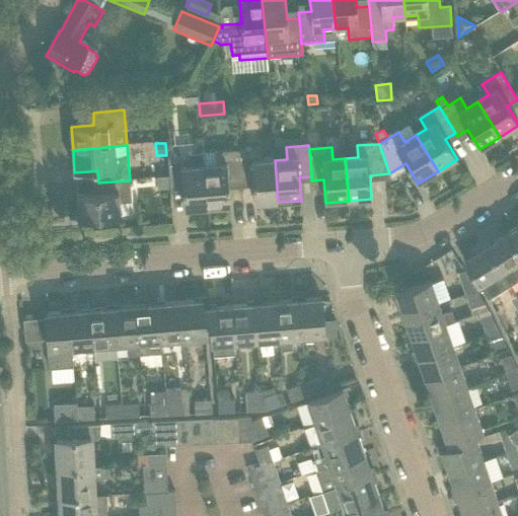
[(278,202),(275,160),(262,161),(261,149),(238,151),(240,182),(252,181),(254,204),(278,202)]
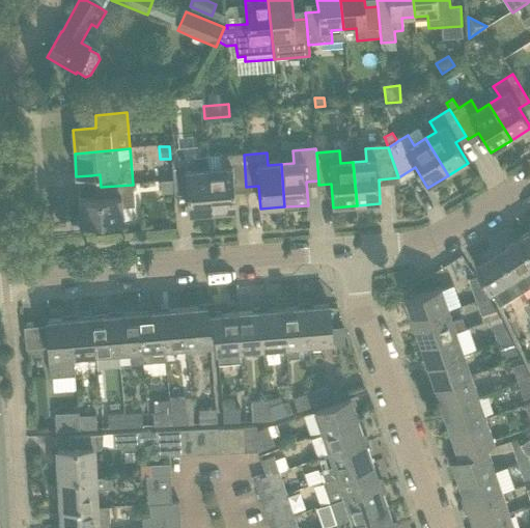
[(244,155),(221,157),(208,158),(210,170),(213,213),(235,211),(233,188),(246,187),(244,155)]
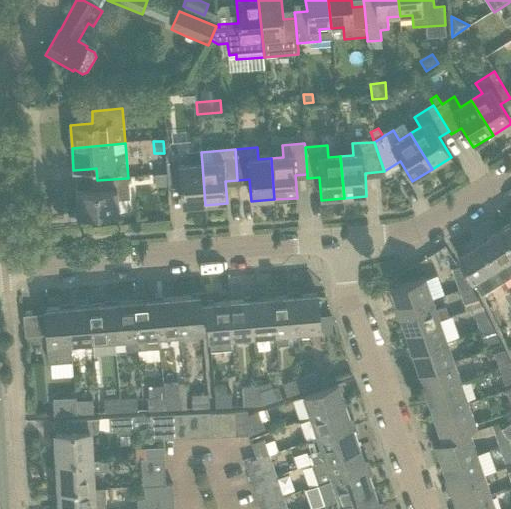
[(201,152),(166,155),(167,175),(168,187),(168,191),(169,191),(169,185),(180,184),(182,207),(205,205),(202,164),(201,152)]
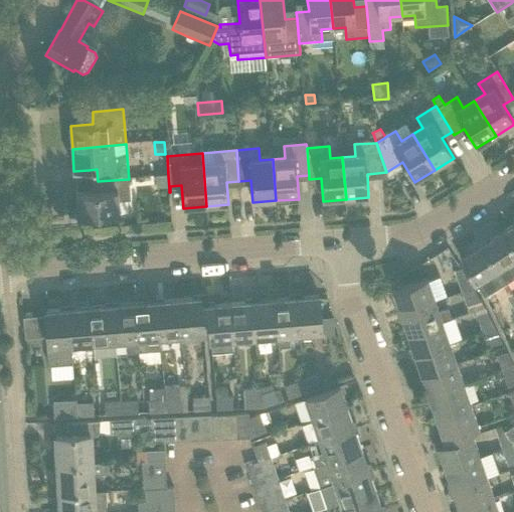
[(169,188),(168,176),(156,177),(157,189),(169,188)]
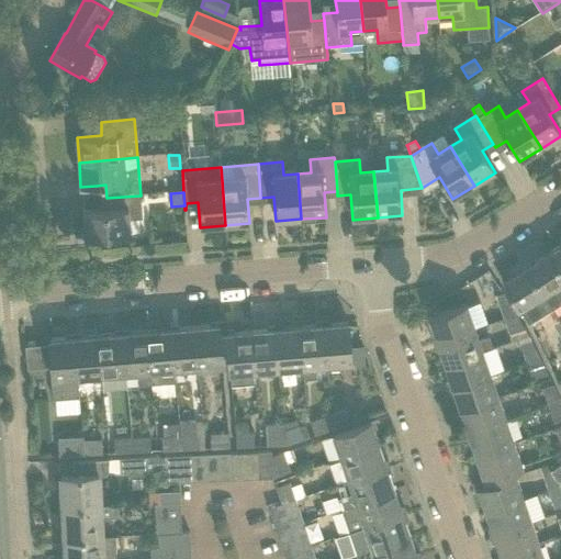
[(141,196),(107,198),(108,211),(83,213),(85,238),(131,235),(130,221),(143,220),(141,196)]
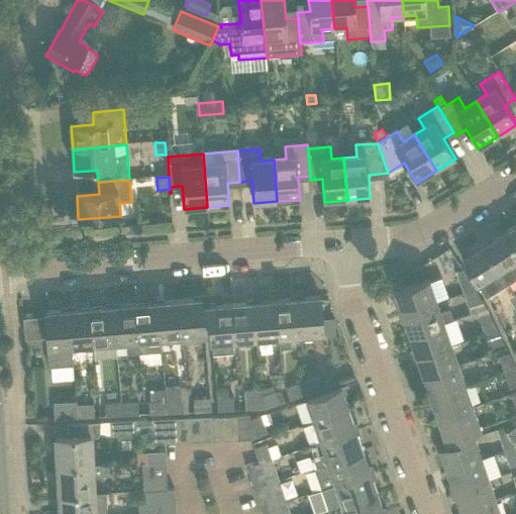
[(515,227),(504,235),(515,253),(515,227)]
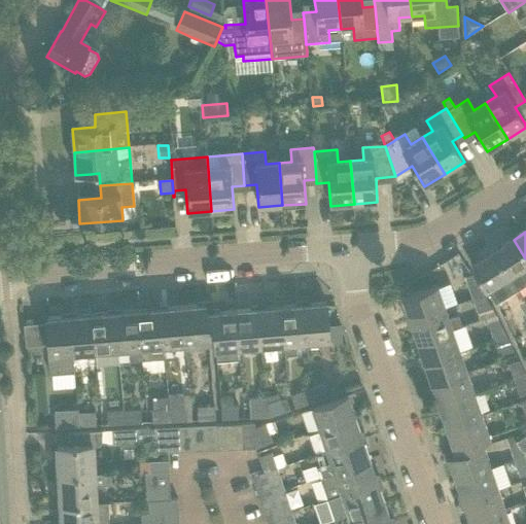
[(525,258),(514,240),(493,252),(517,290),(525,284),(525,258)]
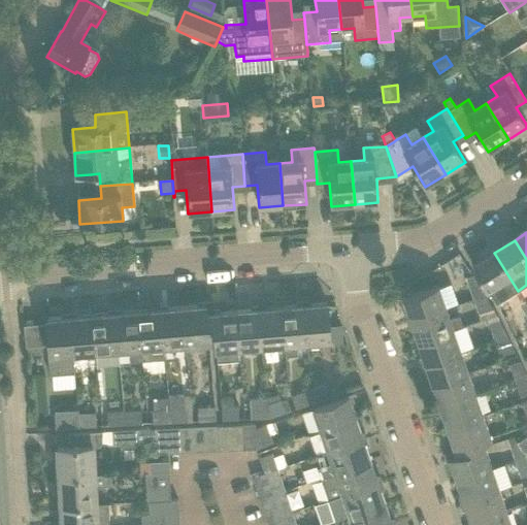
[(518,291),(494,253),(472,266),(496,304),(518,291)]
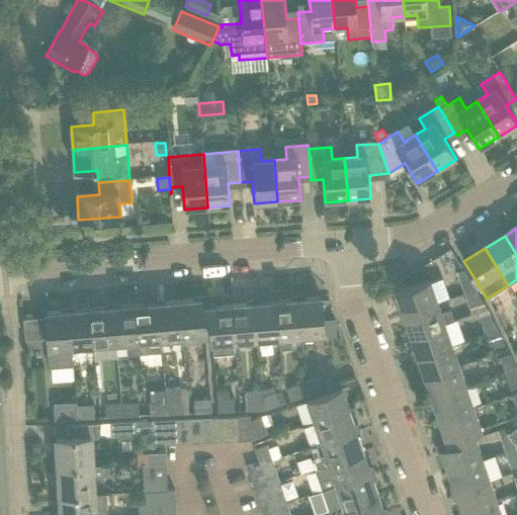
[(464,295),(476,291),(463,271),(457,273),(464,295)]
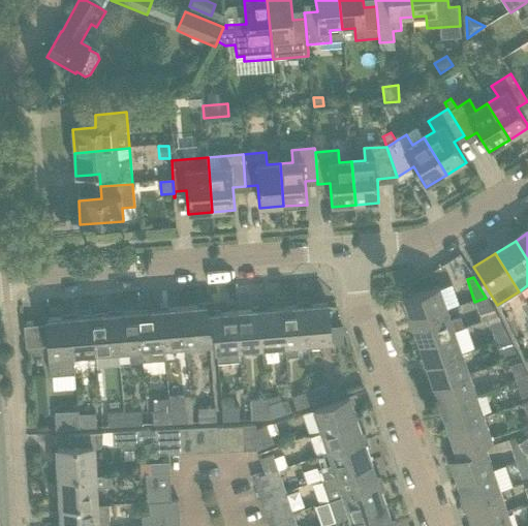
[(447,311),(446,308),(439,288),(404,301),(412,323),(447,311)]
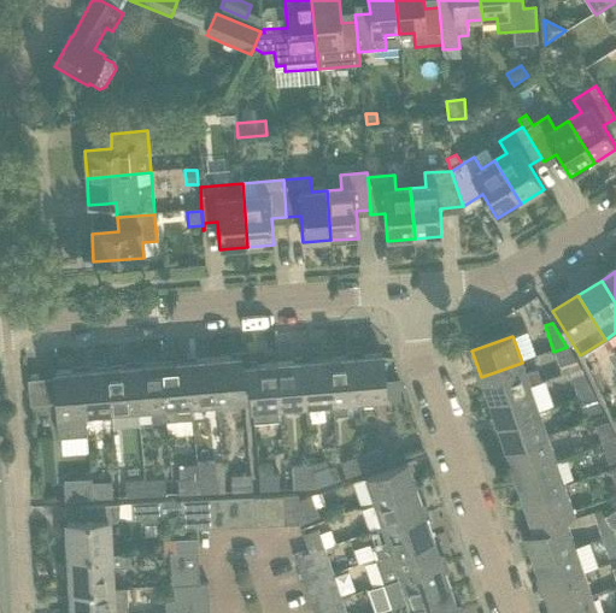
[(576,364),(567,347),(553,352),(559,370),(576,364)]
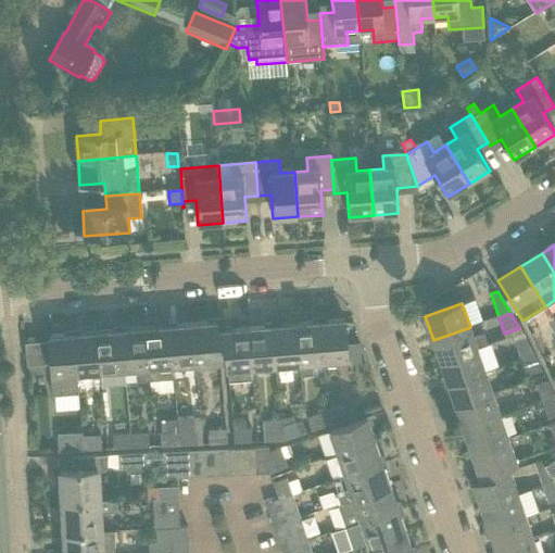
[(197,363),(228,361),(226,344),(219,346),(218,331),(217,322),(193,324),(196,349),(197,363)]
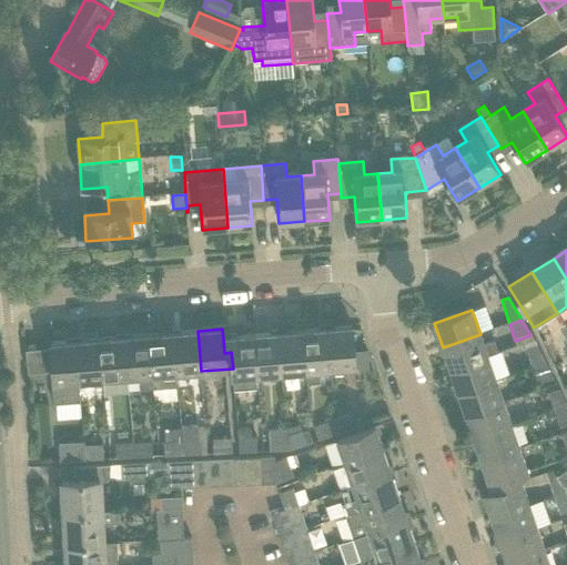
[(331,371),(333,370),(355,369),(352,329),(327,330),(331,371)]
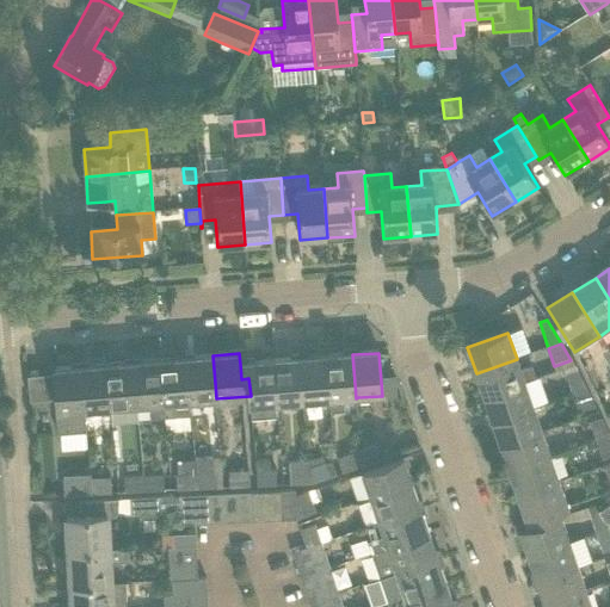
[(352,354),(326,357),(330,400),(331,414),(345,413),(344,398),(356,398),(352,354)]
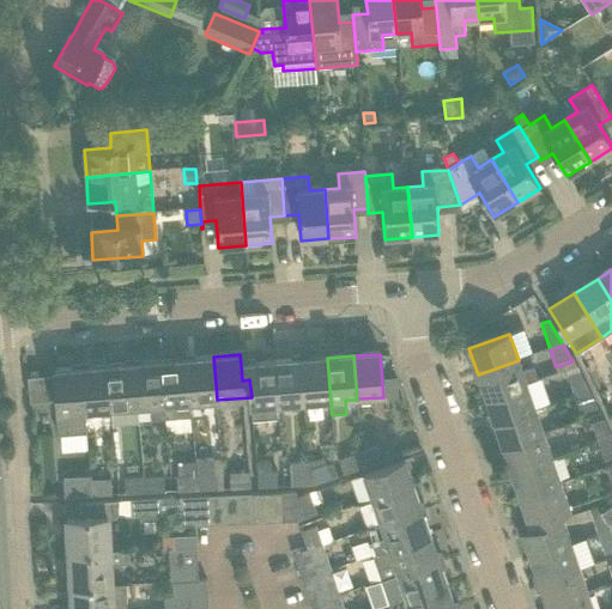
[(217,400),(213,357),(187,359),(191,402),(217,400)]
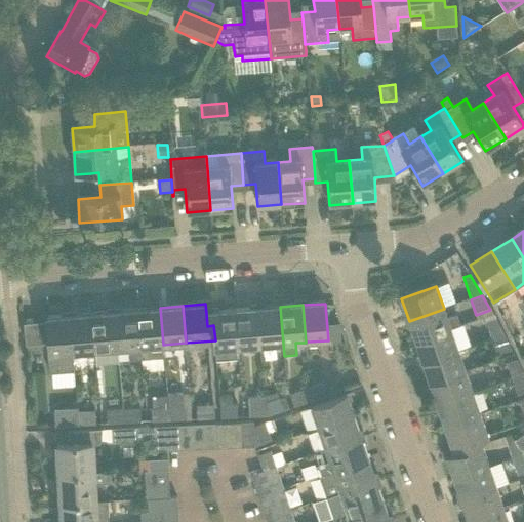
[(280,307),(257,309),(260,346),(283,344),(280,307)]
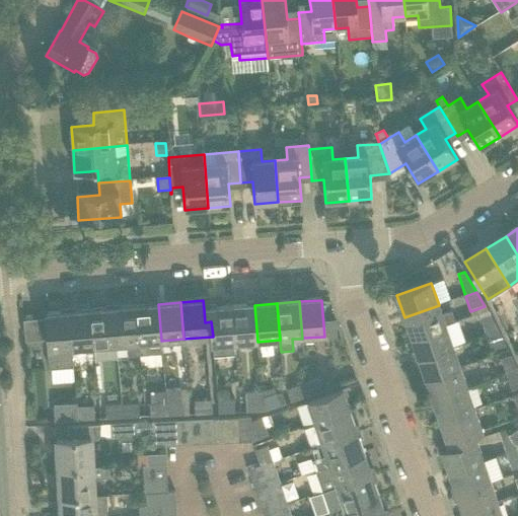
[(162,352),(161,341),(158,304),(136,306),(141,354),(162,352)]
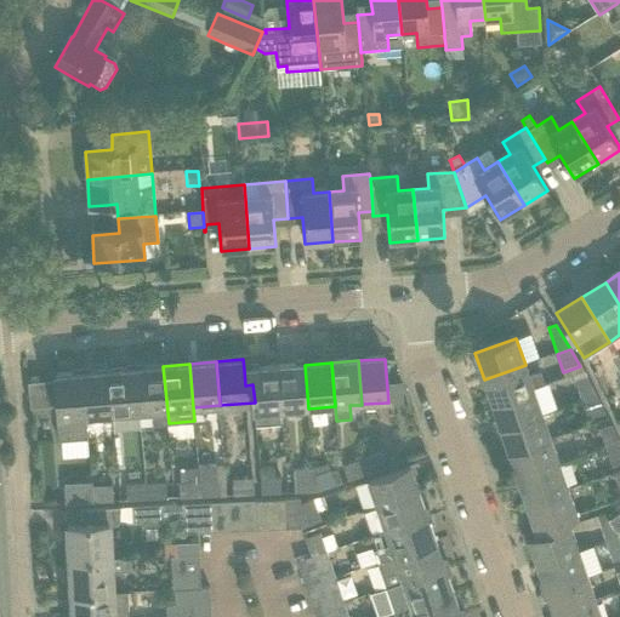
[(305,365),(278,367),(280,389),(283,411),(308,409),(305,365)]
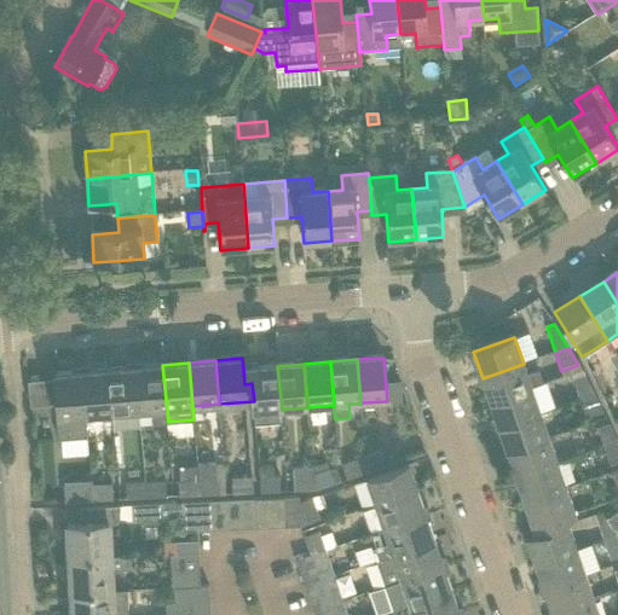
[(524,364),(483,378),(491,404),(532,389),(543,386),(538,371),(527,375),(524,364)]
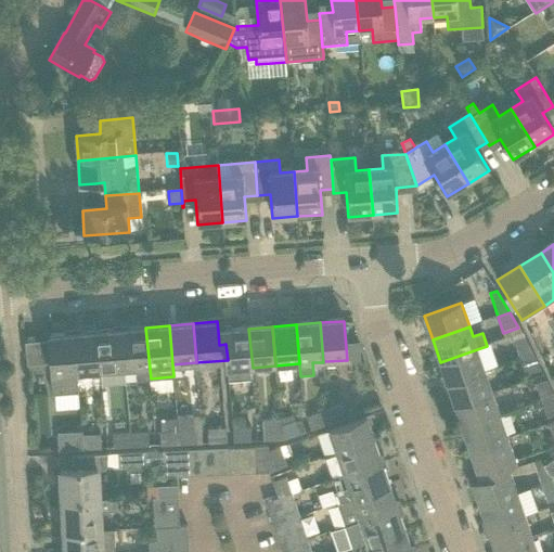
[(145,328),(121,330),(124,348),(126,369),(134,369),(136,381),(151,379),(145,328)]
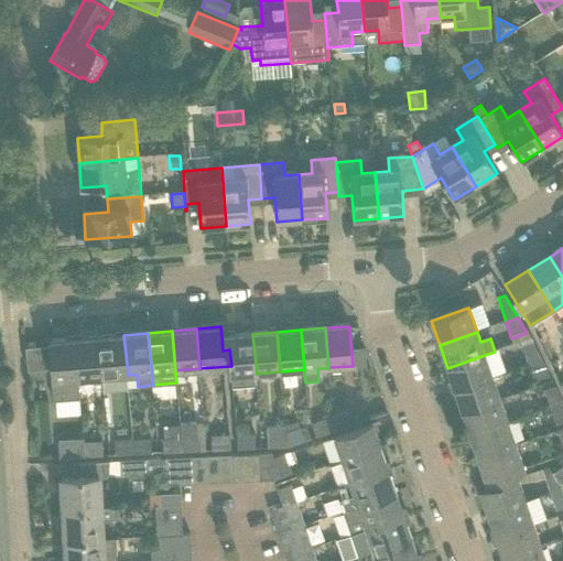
[(252,334),(222,336),(223,351),(229,349),(231,366),(234,389),(258,387),(257,374),(255,354),(252,334)]
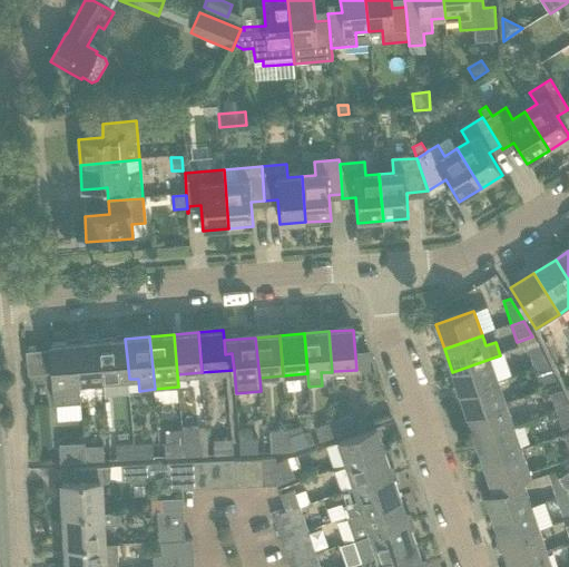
[(127,358),(125,339),(100,341),(105,381),(129,379),(127,358)]
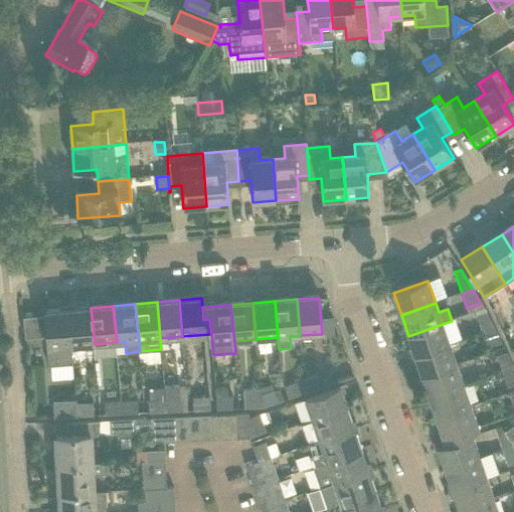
[(95,344),(91,308),(68,310),(71,346),(95,344)]
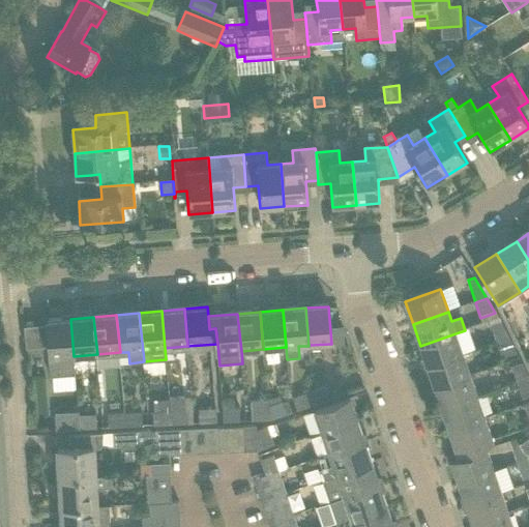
[(70,319),(47,321),(48,325),(51,357),(49,358),(51,379),(75,377),(74,356),(70,319)]
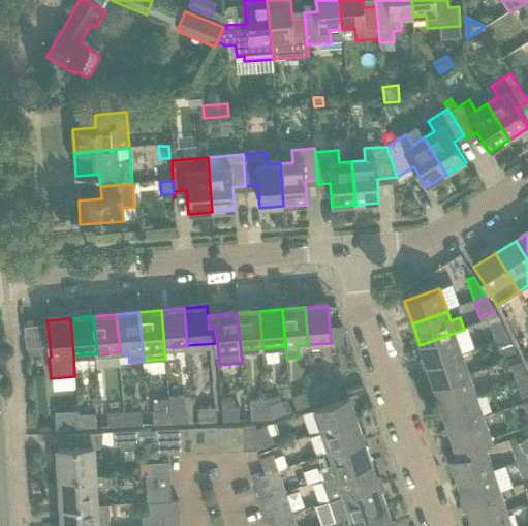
[(495,343),(507,339),(500,323),(489,327),(495,343)]
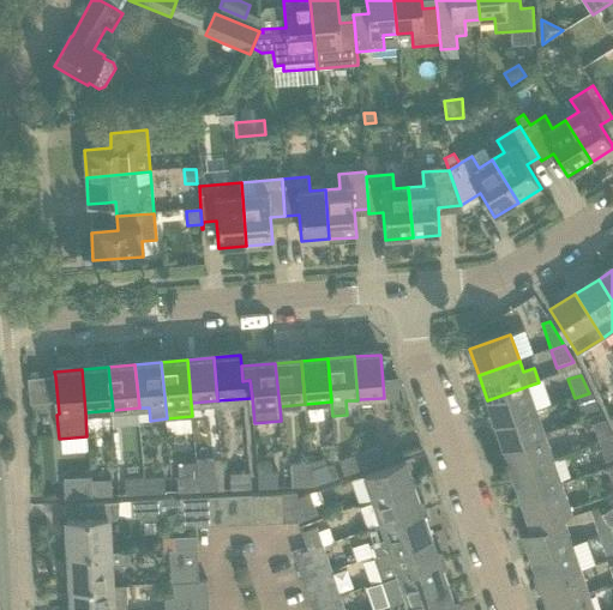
[(536,411),(528,386),(487,400),(496,424),(536,411)]
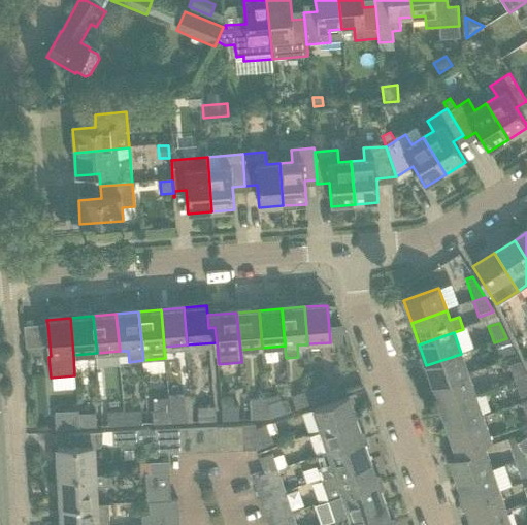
[(515,354),(506,338),(494,342),(499,359),(515,354)]
